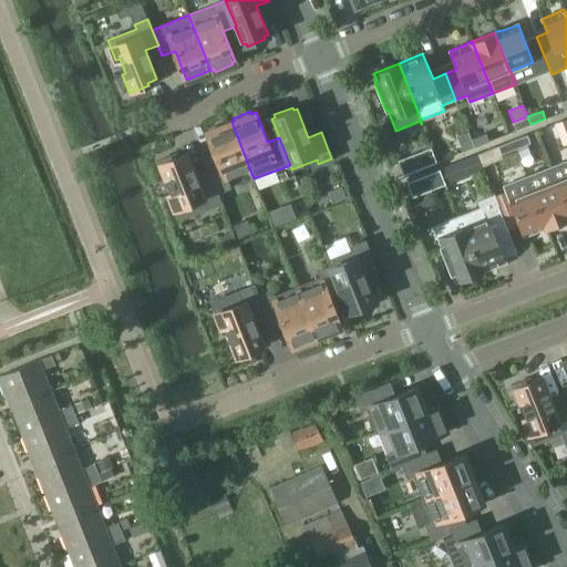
[(516,131),(531,124),(527,116),(513,122),(516,131)]
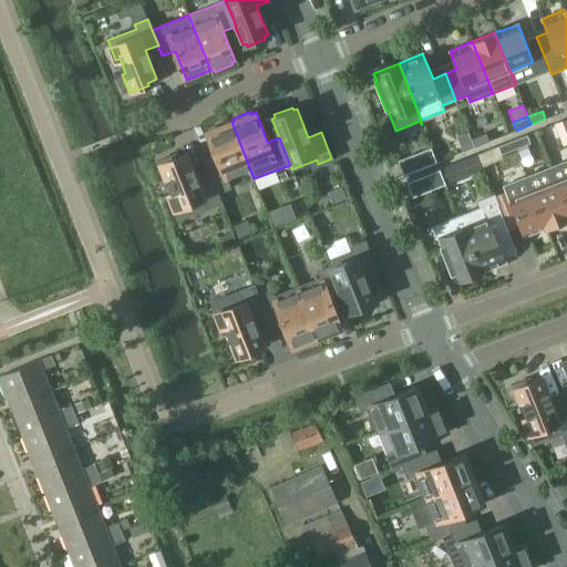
[(566,119),(555,123),(557,132),(566,127),(566,119)]
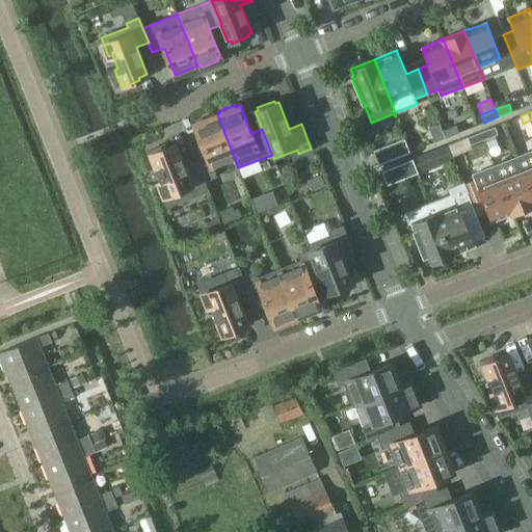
[(193,156),(196,165),(203,181),(215,176),(212,168),(235,160),(217,114),(214,115),(213,113),(196,120),(197,123),(194,124),(205,151),(193,156)]
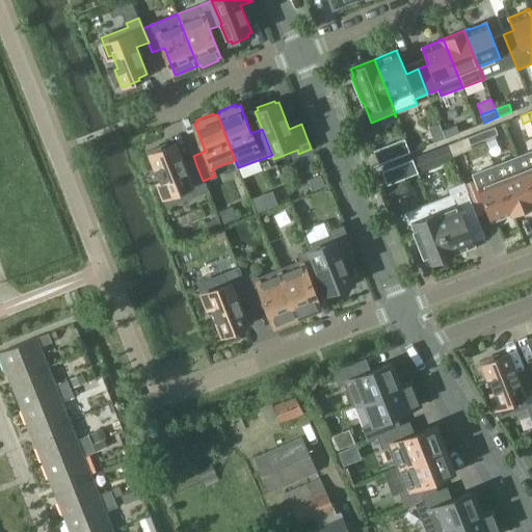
[(445,138),(458,132),(456,125),(442,130),(445,138)]
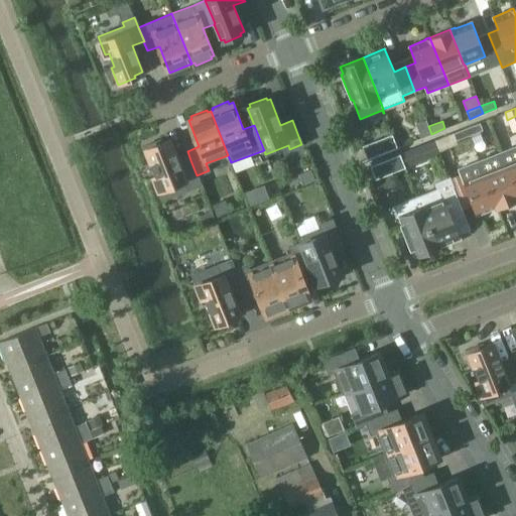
[(467,127),(470,135),(483,130),(480,122),(467,127)]
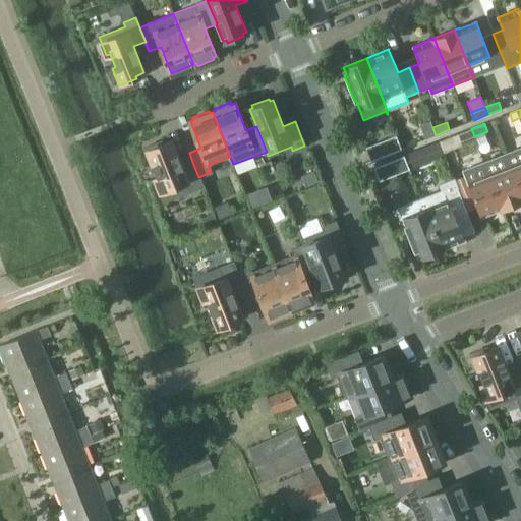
[(460,141),(474,136),(471,128),(457,134),(460,141)]
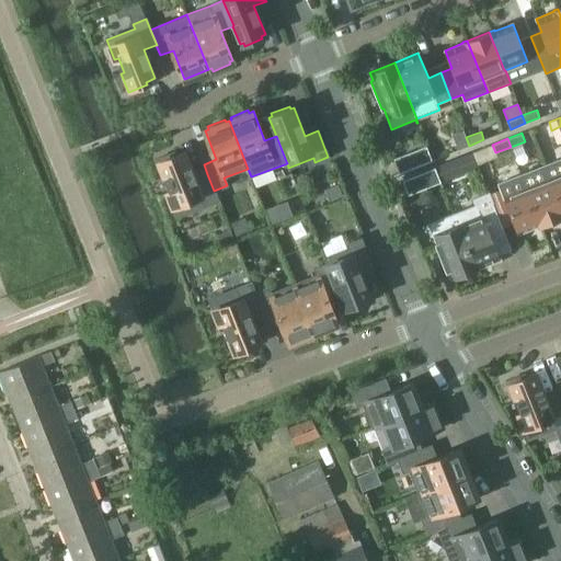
[(426,146),(395,159),(400,173),(432,160),(426,146)]
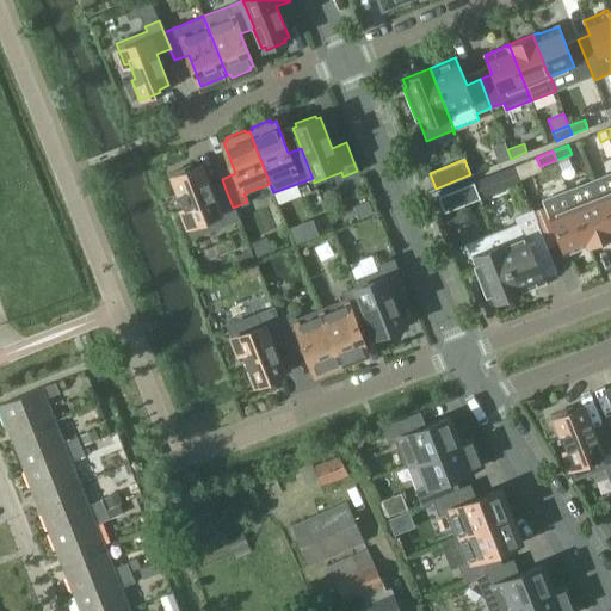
[(233,208),(226,190),(213,196),(201,165),(190,168),(189,166),(168,174),(177,193),(180,192),(186,209),(183,210),(192,236),(238,218),(233,208)]
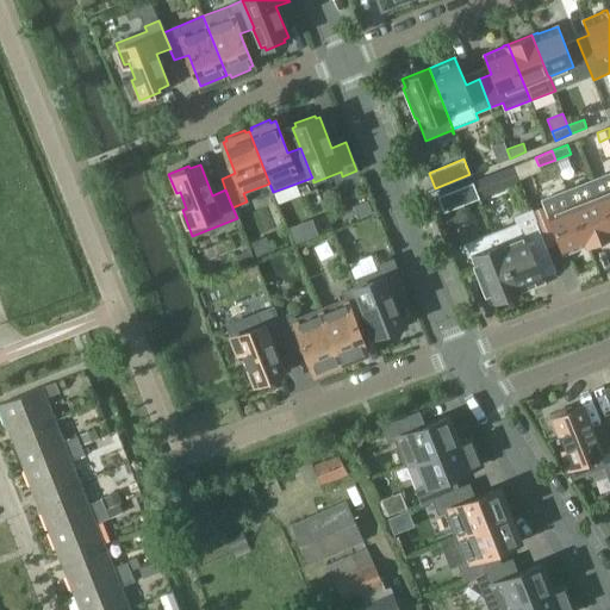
[(514,166),(495,173),(502,191),(521,182),(520,179),(514,166)]
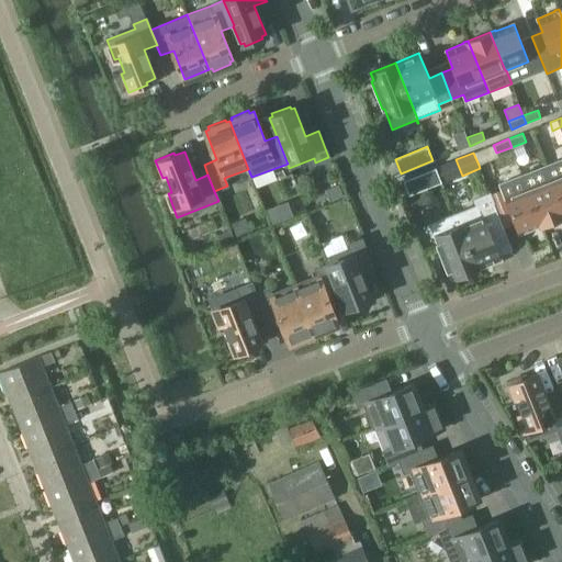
[(561,159),(544,167),(561,211),(561,159)]
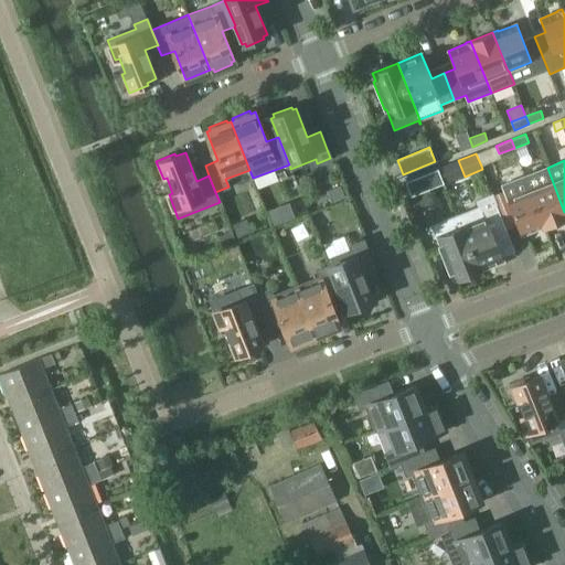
[(564,212),(547,168),(525,177),(545,227),(564,219),(564,212)]
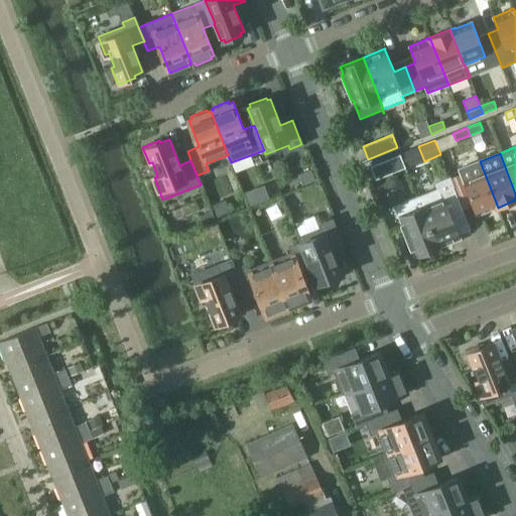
[(400,154),(370,166),(376,179),(405,167),(400,154)]
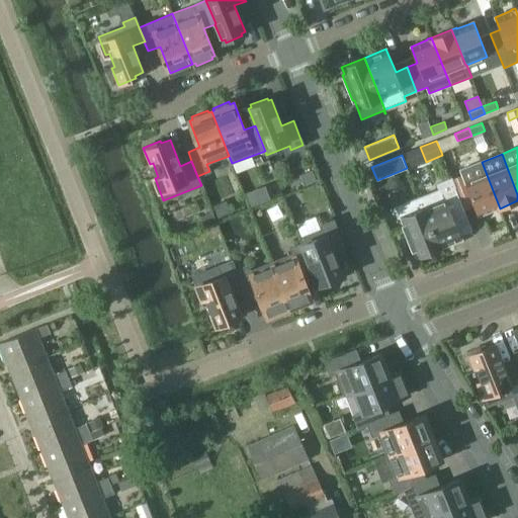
[(500,208),(482,162),(460,170),(479,216),(495,209),(500,208)]
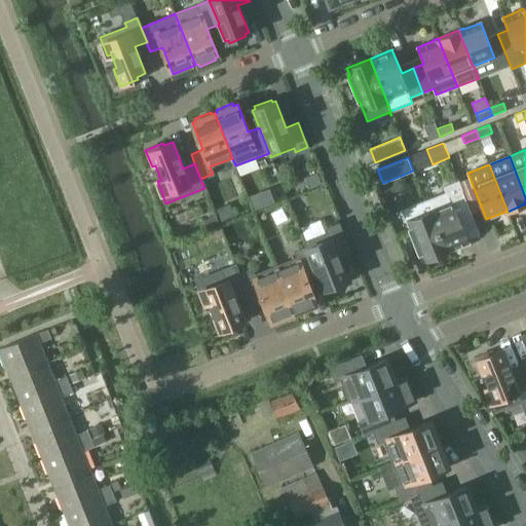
[(321,183),(316,173),(304,178),(308,188),(321,183)]
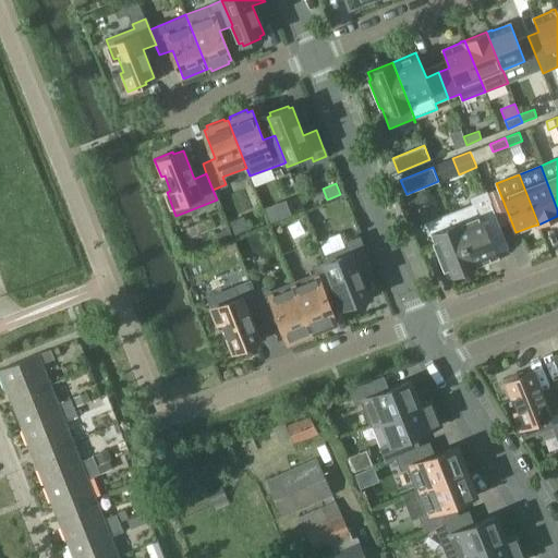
[(486,192),(471,198),(473,204),(451,214),(472,268),(498,258),(488,233),(500,228),(486,192)]
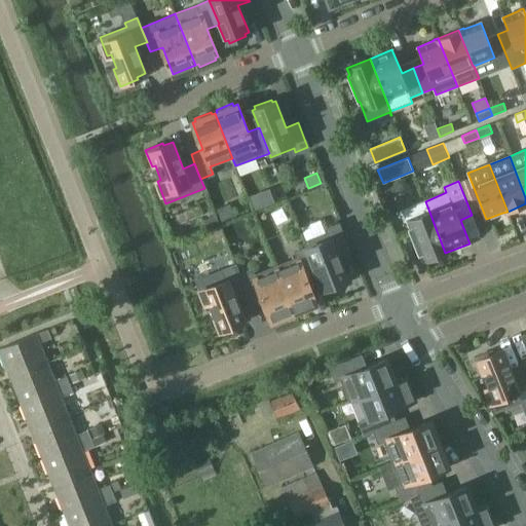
[(445,253),(425,201),(403,210),(409,228),(408,228),(418,254),(419,254),(423,261),(445,253)]
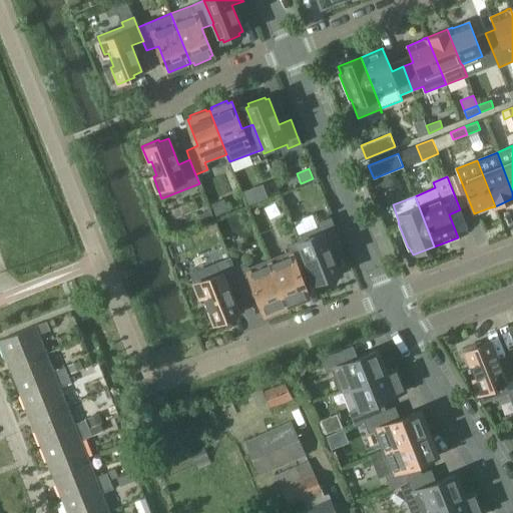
[(202,225),(214,220),(209,209),(197,214),(202,225)]
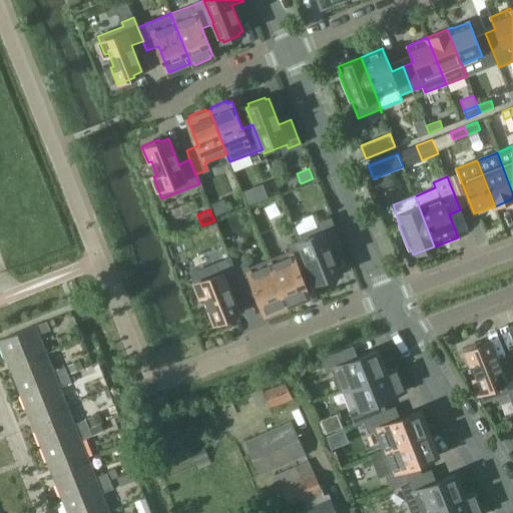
[(310,265),(309,265),(315,282),(316,282),(319,281),(320,283),(336,277),(335,274),(338,273),(328,246),(340,241),(330,218),(318,223),(320,226),(297,235),(300,241),(310,265)]
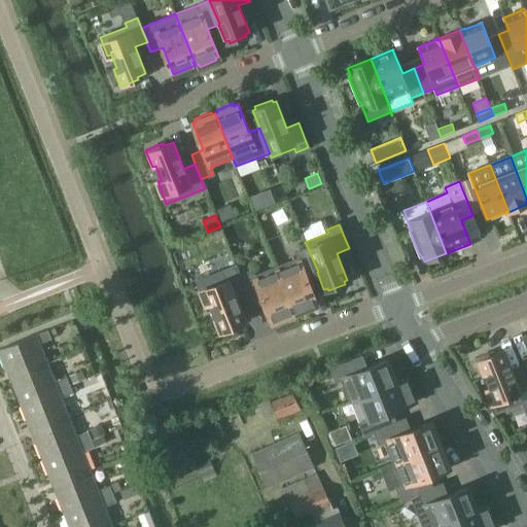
[(306,277),(317,272),(318,272),(308,248),(295,252),(299,258),(276,267),(294,313),(296,312),(297,315),(314,308),(314,306),(317,304),(311,288),(306,277)]
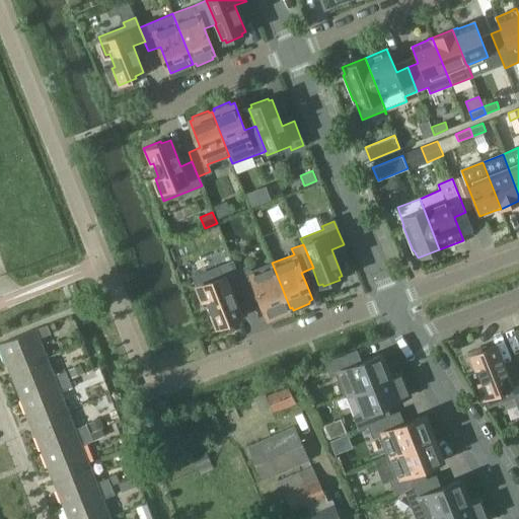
[(230,290),(241,285),(235,271),(236,271),(232,262),(194,277),(203,299),(206,297),(211,311),(209,312),(216,328),(232,322),(232,320),(231,319),(233,319),(240,316),(230,290)]
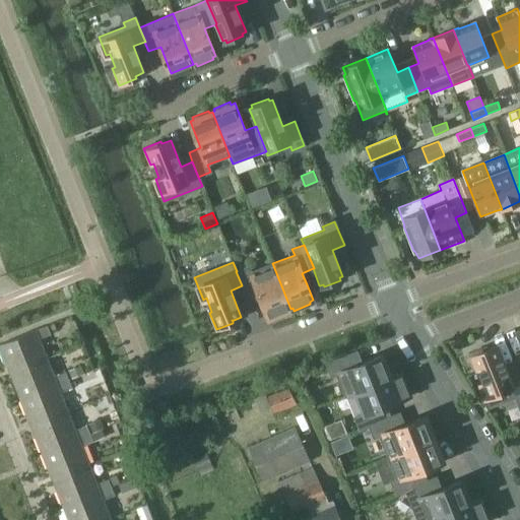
[(236,271),(242,285),(246,296),(257,290),(268,318),(271,316),(272,319),(288,312),(287,310),(290,309),(272,263),(251,272),(248,266),(237,271),(236,271)]
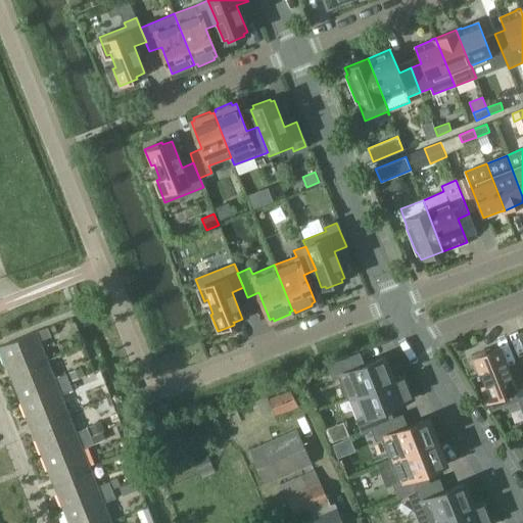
[(0,345),(0,350),(9,374),(46,360),(39,340),(50,336),(47,327),(0,345)]
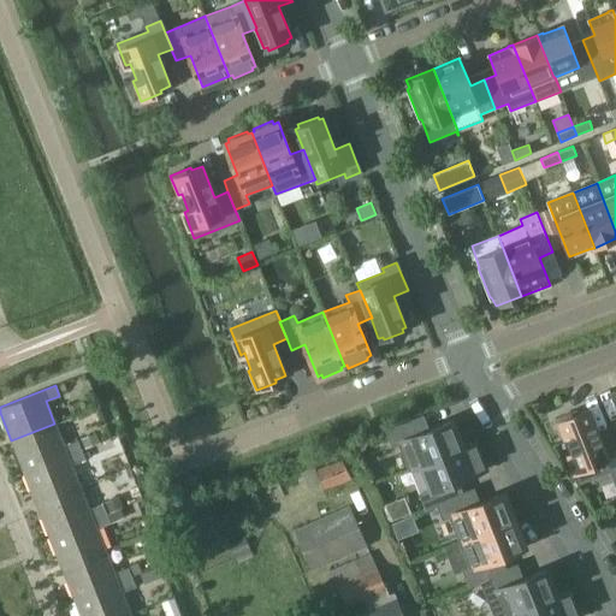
[(576,410),(556,419),(563,439),(567,438),(573,454),(569,455),(580,481),(615,467),(615,442),(614,436),(599,440),(587,409),(578,414),(576,410)]
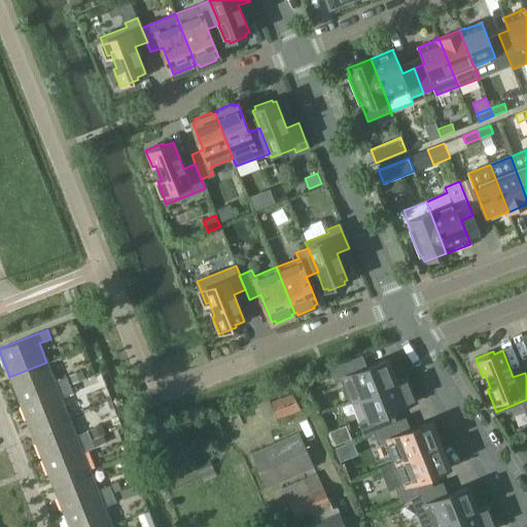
[(354,399),(360,397),(360,396),(396,382),(396,381),(387,359),(359,371),(355,358),(330,369),(336,381),(341,379),(350,401),(354,399)]
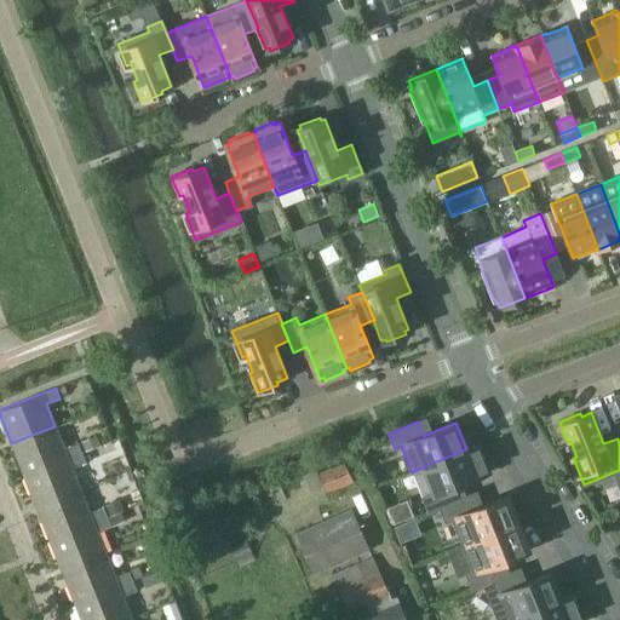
[(55,426),(11,443),(24,475),(81,452),(78,442),(63,448),(55,426)]
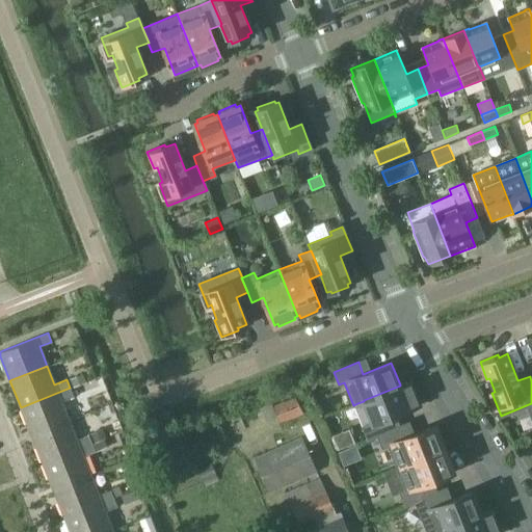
[(73,387),(85,381),(82,374),(70,379),(73,387)]
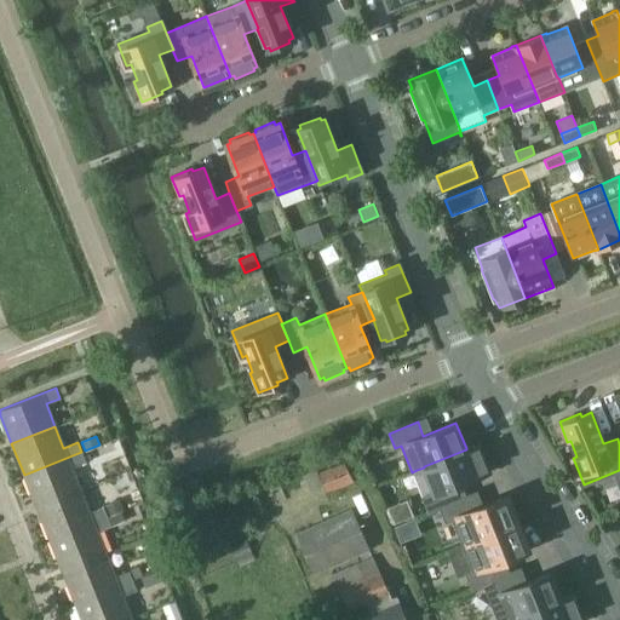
[(112,442),(101,446),(103,452),(114,448),(112,442)]
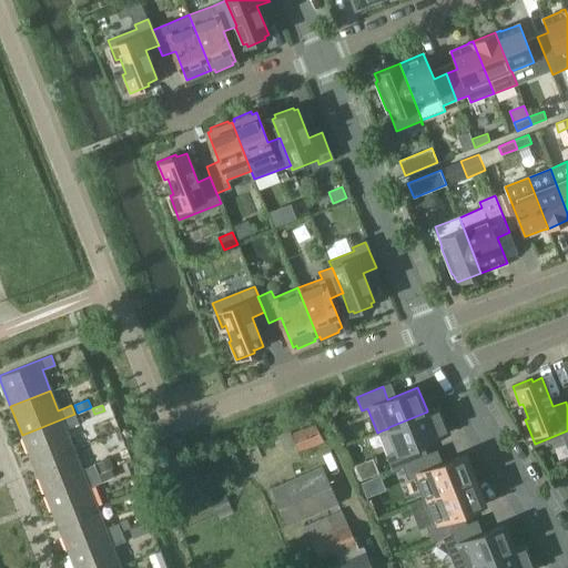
[(419,458),(414,446),(444,434),(442,430),(445,429),(437,411),(435,412),(434,408),(427,411),(427,412),(388,427),(388,428),(398,452),(387,456),(393,468),(403,465),(403,464),(419,458)]
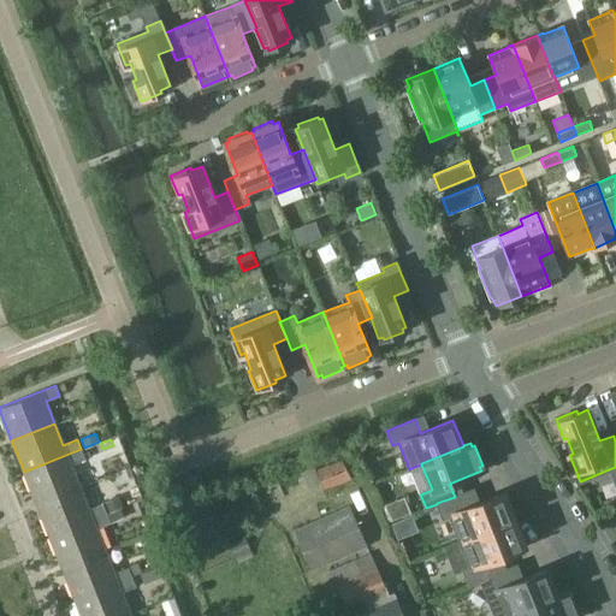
[(82,450),(24,472),(36,504),(81,487),(71,465),(86,460),(82,450)]
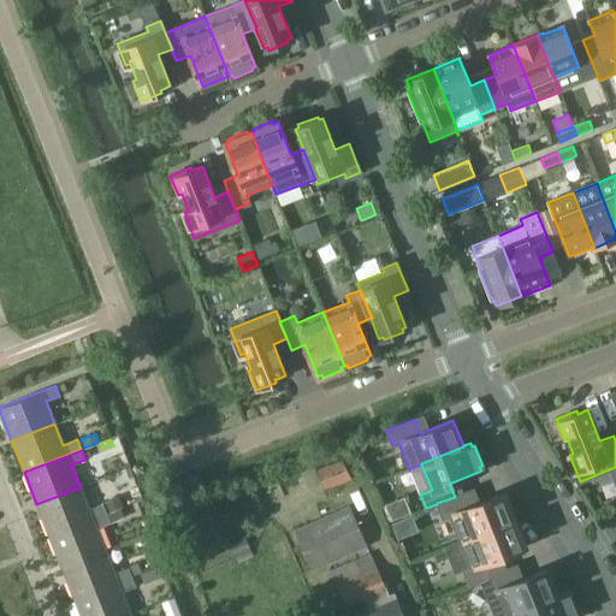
[(165,460),(161,450),(153,454),(157,462),(165,460)]
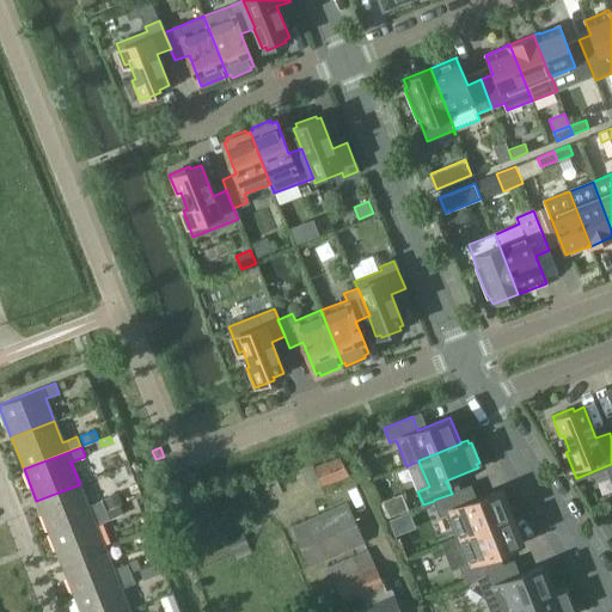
[(306,485),(319,479),(323,487),(348,476),(340,457),(313,467),(311,461),(298,467),(306,485)]
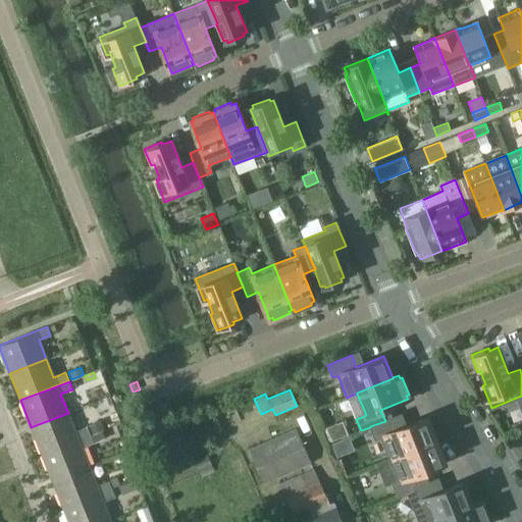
[(68,413),(31,427),(42,455),(91,435),(87,426),(75,431),(68,413)]
